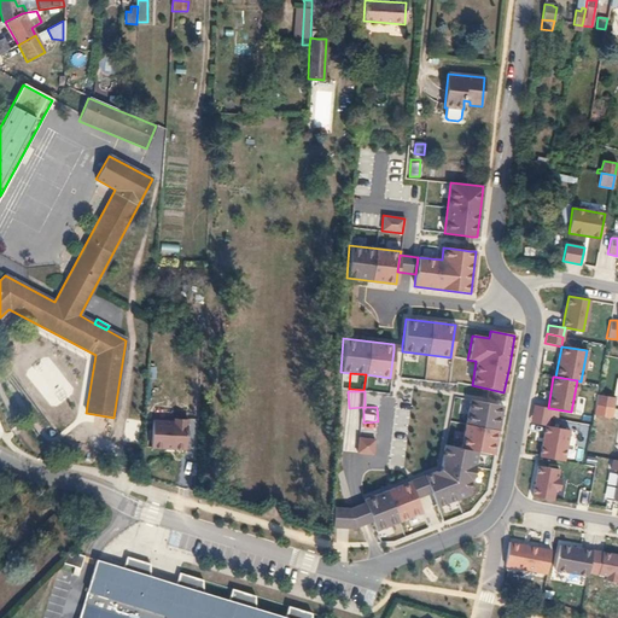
[(613,398),(596,395),(594,404),(612,408),(613,398)]
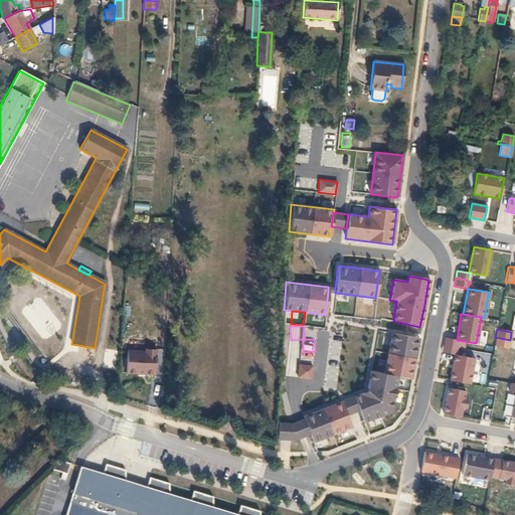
[(365,391),(343,400),(349,414),(358,410),(362,422),(389,411),(396,376),(410,379),(414,357),(417,338),(390,333),(383,374),(369,371),(365,391)]
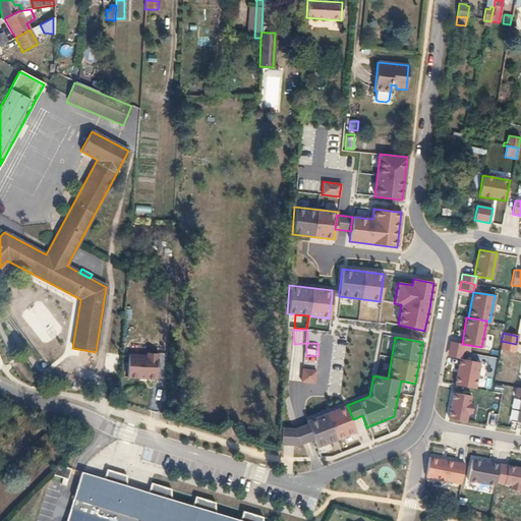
[(462,344),(449,341),(448,349),(462,351),(463,344),(462,344)]
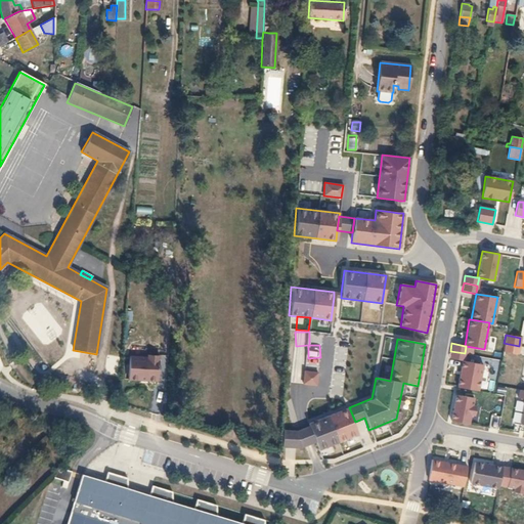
[(519,346),(504,343),(503,352),(517,354),(519,346)]
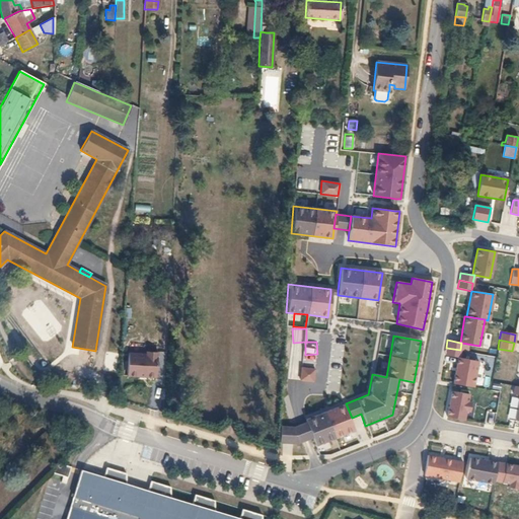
[(460,350),(446,348),(444,355),(456,358),(458,358),(460,350)]
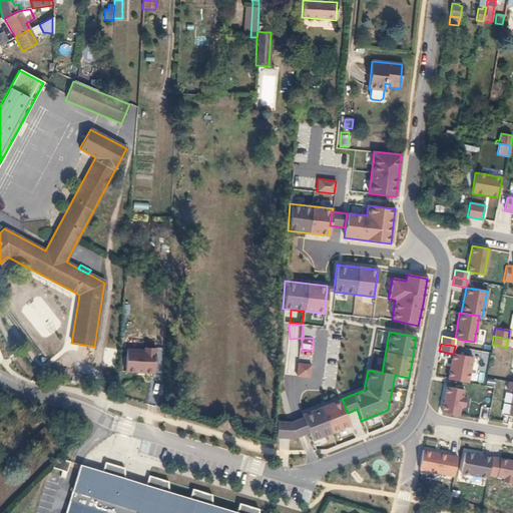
[(126,350),(124,372),(136,373),(136,371),(141,372),(141,373),(153,374),(154,349),(143,348),(143,350),(126,350)]
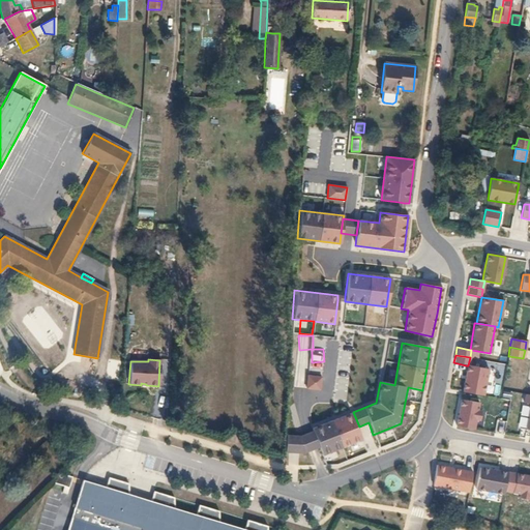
[(468,365),(466,365),(462,391),(482,395),(487,369),(468,365)]
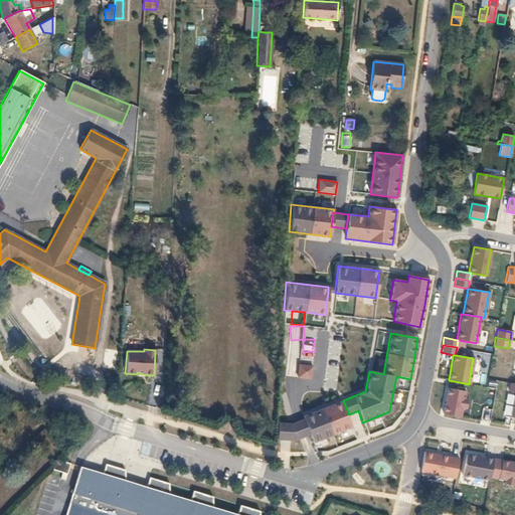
[(311,366),(298,365),(297,377),(310,378),(311,366)]
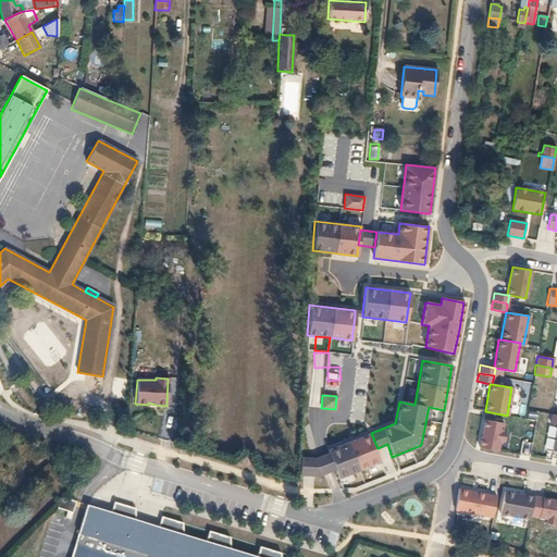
[(502,423),(483,420),(479,447),(497,452),(498,442),(503,442),(505,432),(500,431),(502,423)]
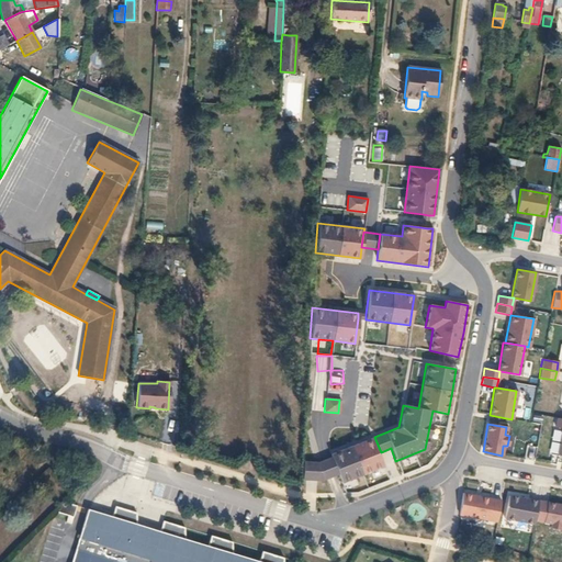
[(374,437),(371,438),(377,453),(381,452),(374,437)]
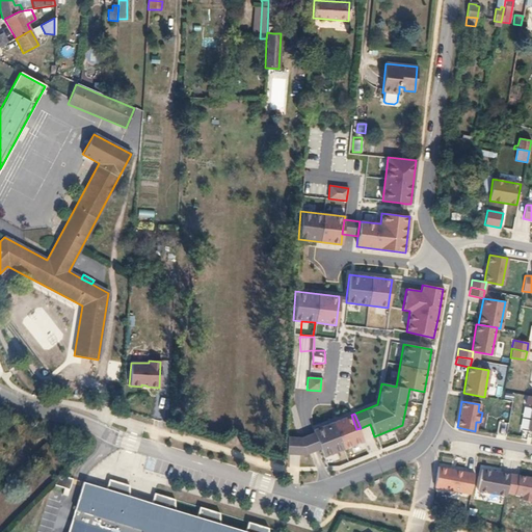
[(351,415),(312,430),(313,432),(318,448),(322,457),(362,442),(356,429),(351,415)]
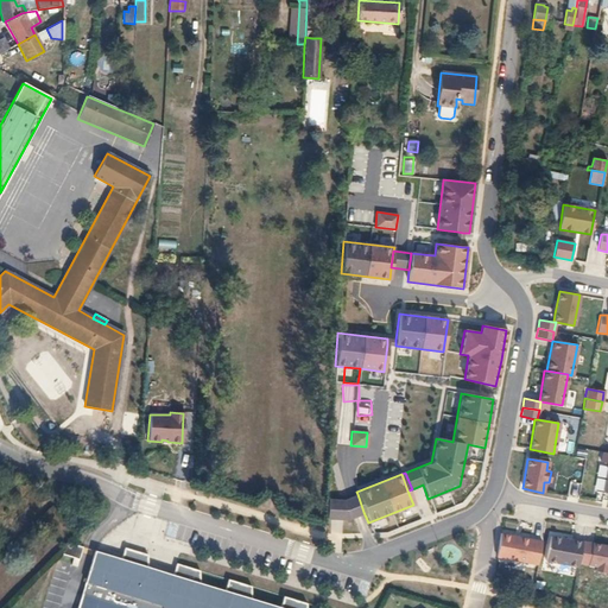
[(343,500),(339,500),(347,519),(363,512),(358,494),(343,500)]
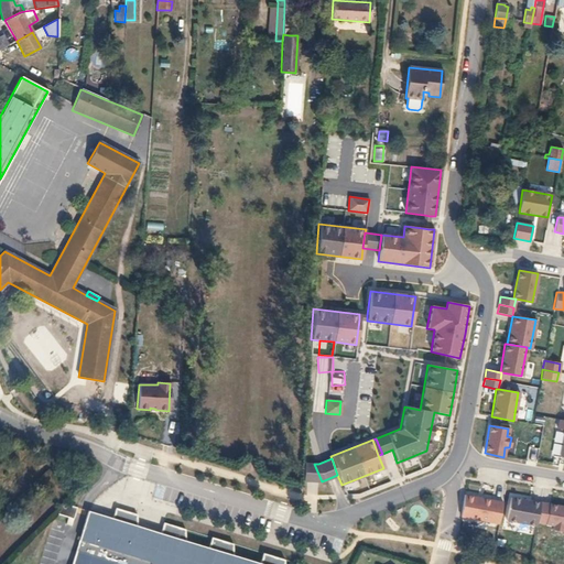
[(314,464),(303,464),(302,480),(322,481),(314,464)]
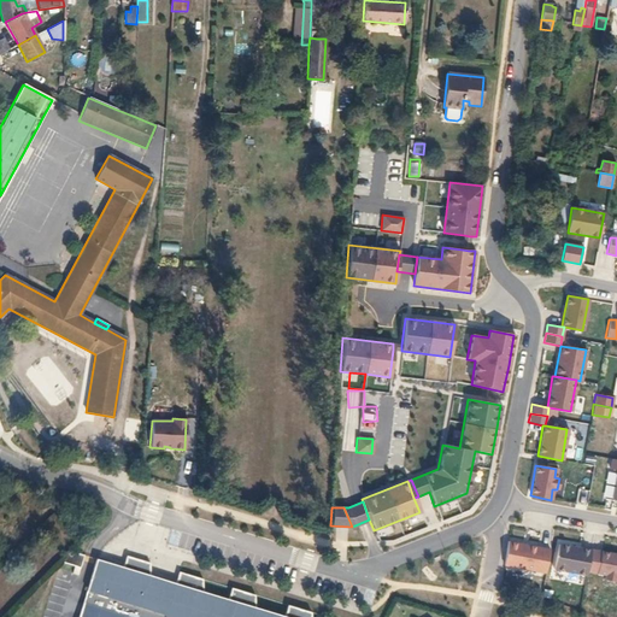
[(548,550),(506,541),(503,566),(544,574),(548,550)]
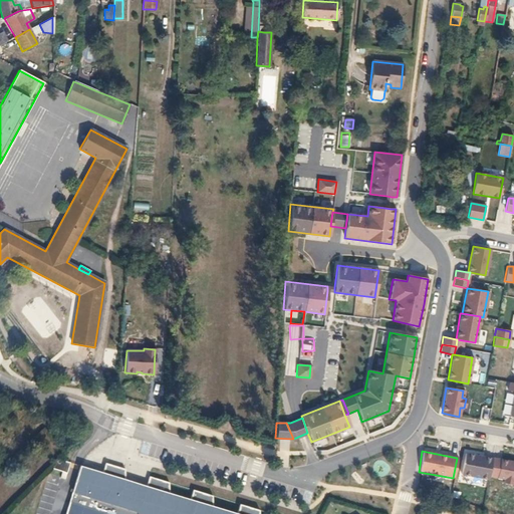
[(488,477),(491,458),(464,453),(460,471),(488,477)]
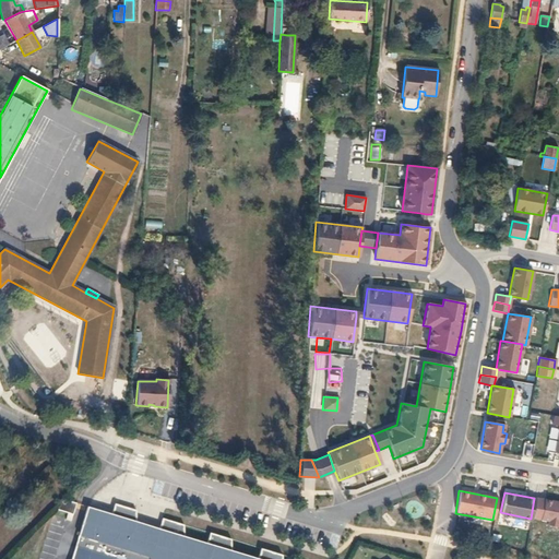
[(558,502),(534,498),(531,519),(547,522),(547,525),(557,527),(557,523),(558,523),(558,502)]
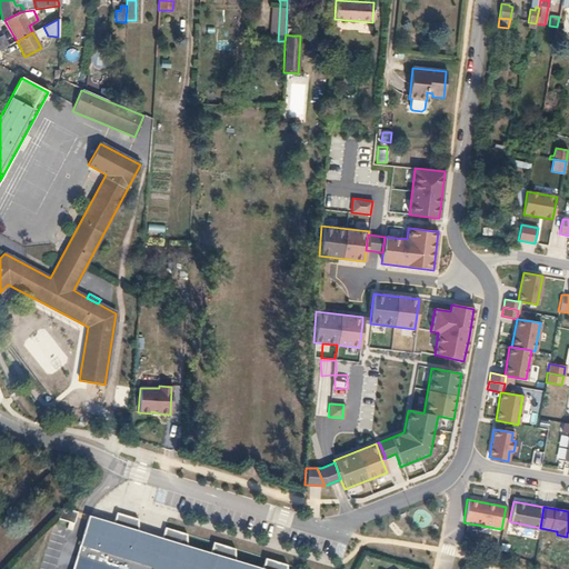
[(73,523),(78,512),(65,508),(56,518),(73,523)]
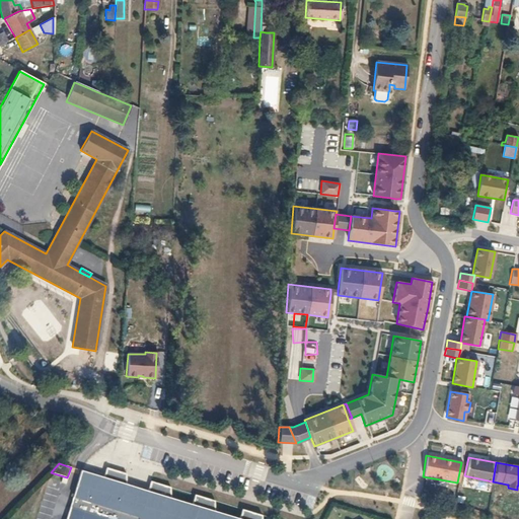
[(102,477),(80,470),(64,518),(261,518),(261,515),(241,509),(238,518),(214,511),(213,501),(194,495),(191,505),(169,498),(169,488),(150,480),(147,492),(126,485),(125,473),(105,467),(102,477)]
